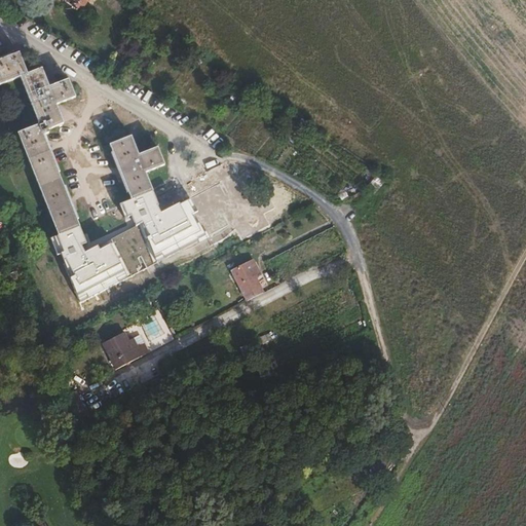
[(64,0),(80,11),(86,0),(64,0)]
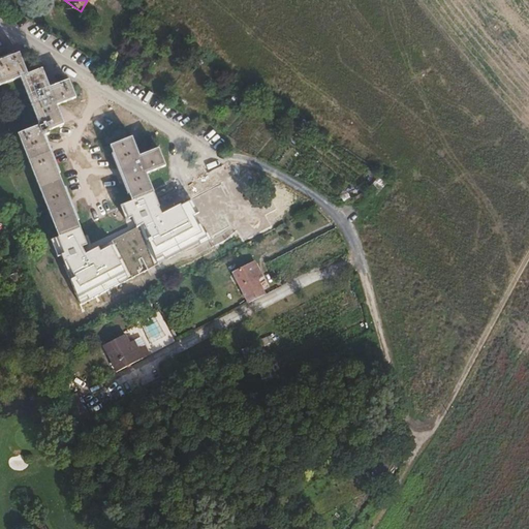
[(20,53),(0,60),(0,86),(21,79),(39,125),(18,134),(33,173),(59,238),(81,228),(43,133),(55,128),(65,125),(57,106),(76,98),(69,81),(50,88),(42,68),(28,74),(20,53)]
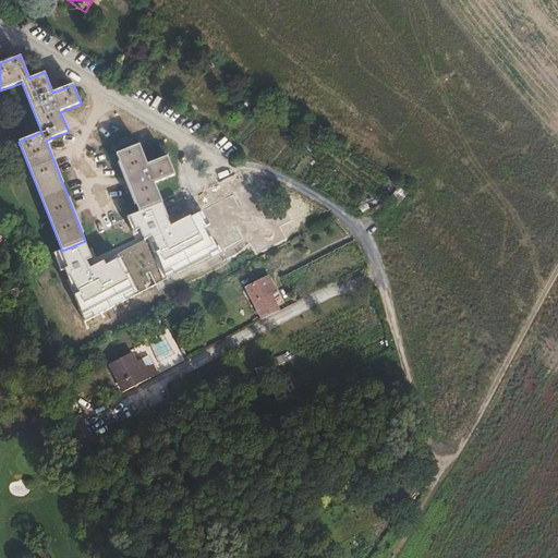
[(318,125),(312,121),(306,126),(312,132),(318,125)]
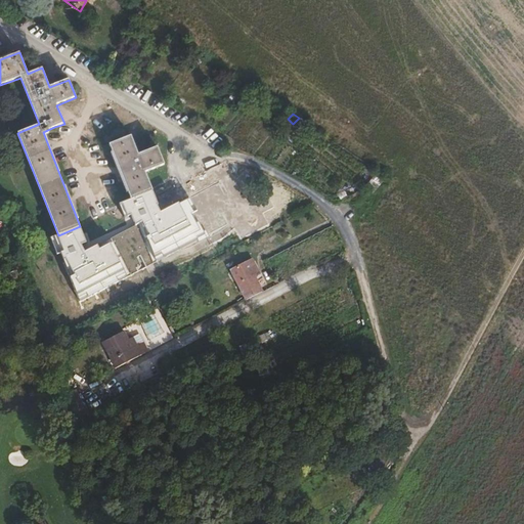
[(304,124),(305,122),(299,118),(293,124),(299,129),(304,125),(304,124)]
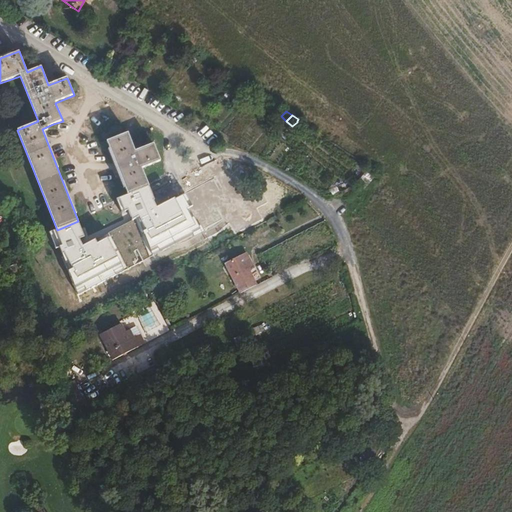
[(128,133),(106,141),(128,195),(150,187),(142,168),(161,161),(154,144),(135,151),(128,133)]
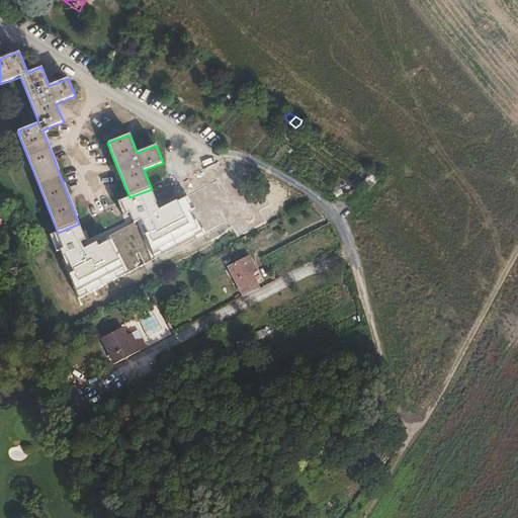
[(152,189),(130,197),(117,201),(122,216),(130,213),(134,224),(84,249),(80,242),(85,240),(79,224),(58,233),(73,271),(69,275),(79,298),(156,259),(204,235),(185,198),(158,209),(152,189)]
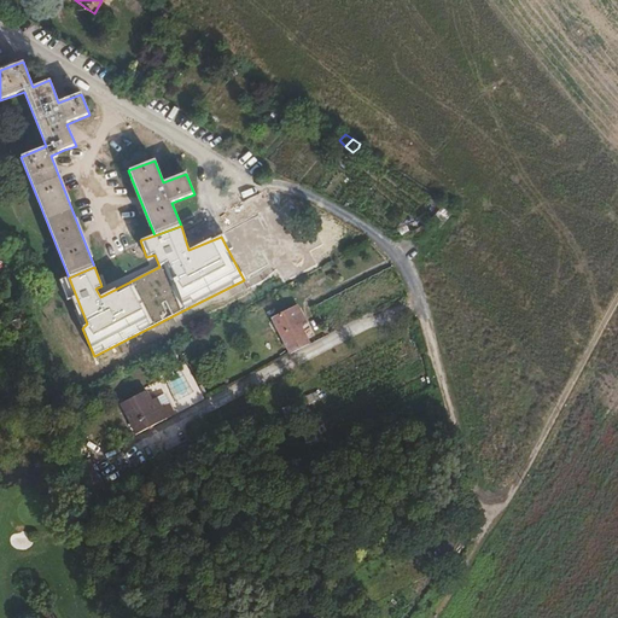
[(295,308),(273,319),(291,354),(309,344),(301,326),(305,324),(303,318),(297,307),(295,308)]
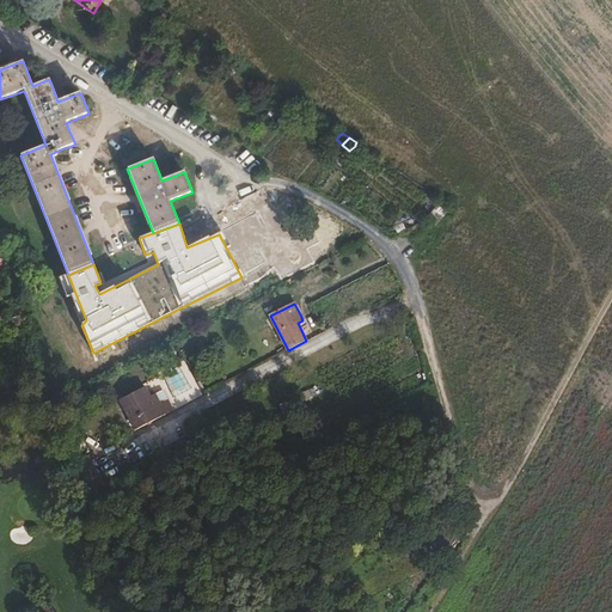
[(181,368),(165,375),(178,407),(202,396),(191,372),(183,375),(181,368)]
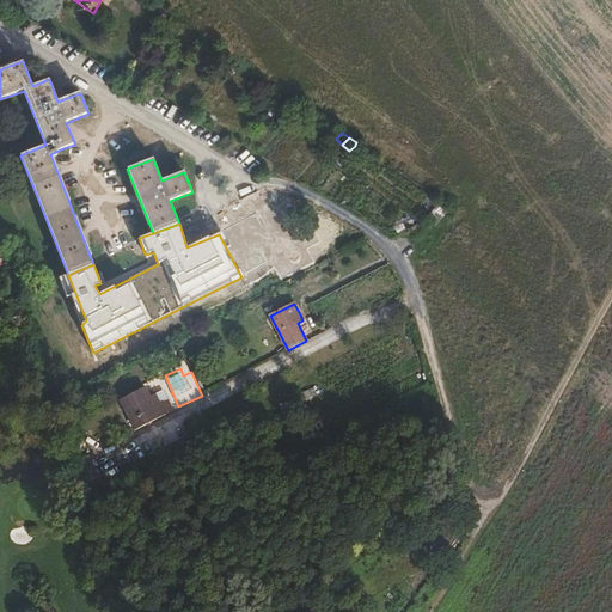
[(118,401),(121,405),(147,391),(145,387),(118,401)]
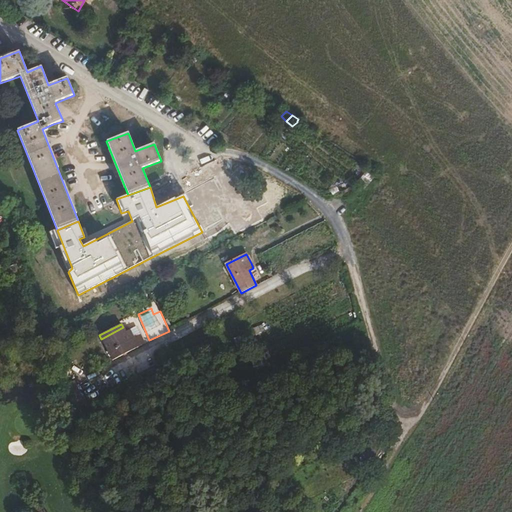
[(135,338),(140,334),(136,326),(130,329),(135,338)]
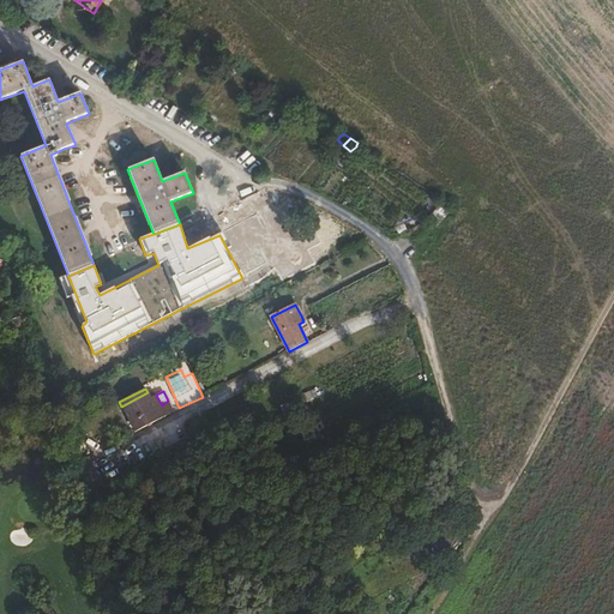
[(148,392),(121,407),(136,433),(174,411),(168,401),(162,405),(156,395),(150,398),(148,392)]
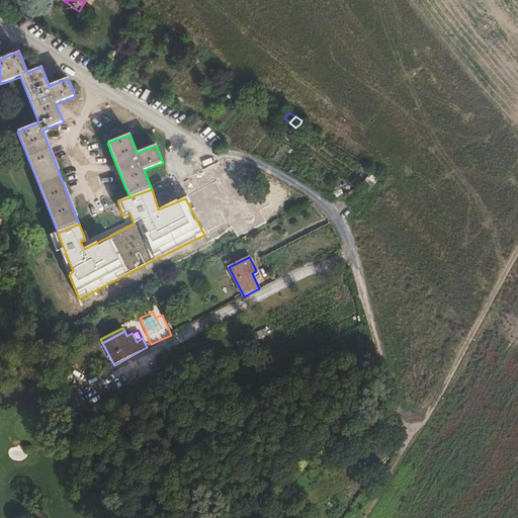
[(66,392),(70,416),(86,408),(75,386),(66,392)]
